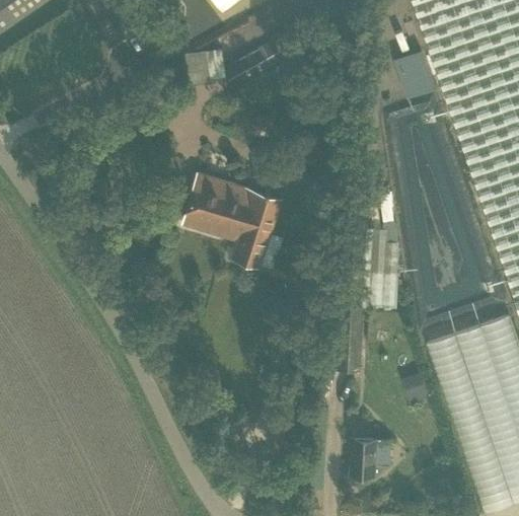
[(0,0),(0,32),(48,0),(0,0)]
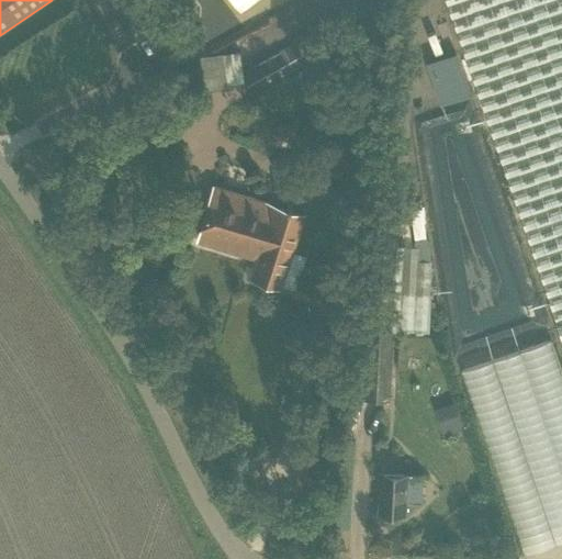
[(227,0),(238,14),(257,0),(227,0)]
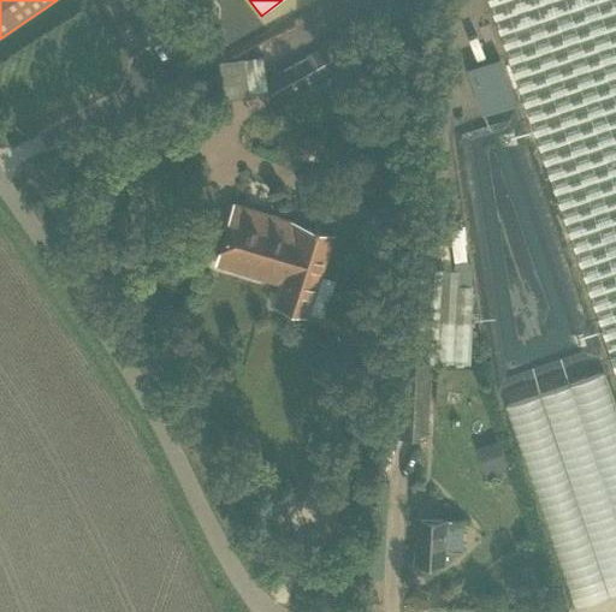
[(615,0),(487,0),(610,358),(615,375),(615,0)]
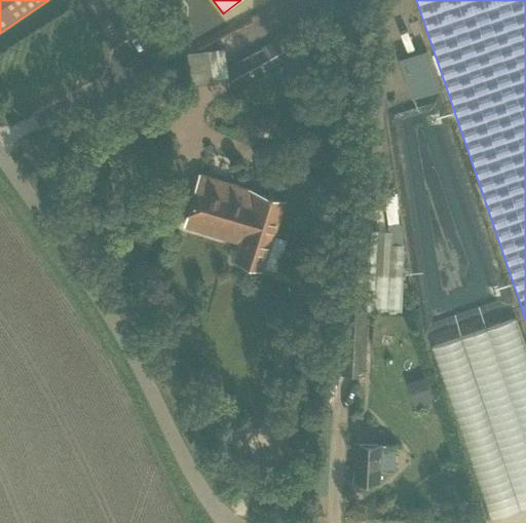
[(299,57),(288,36),(225,70),(236,89),(299,57)]
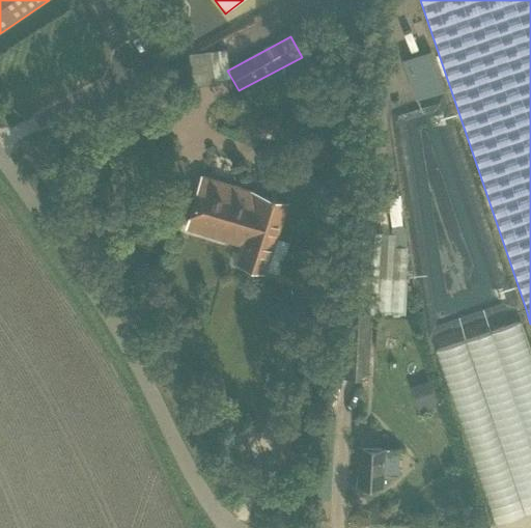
[(188,53),(189,82),(227,80),(225,51),(188,53)]
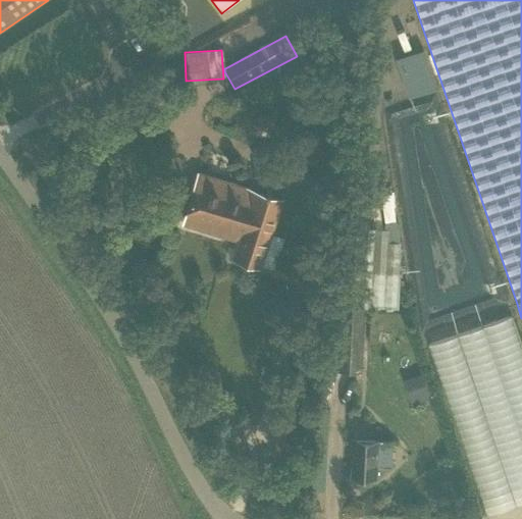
[(430,83),(432,82),(422,51),(398,60),(408,90),(406,90),(410,100),(433,92),(430,83)]
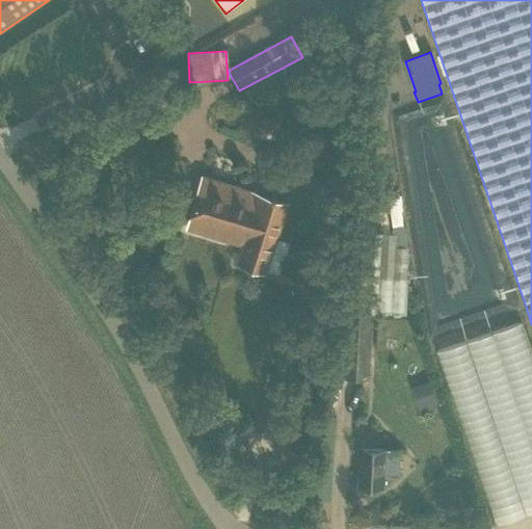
[(358,162),(345,158),(331,194),(346,200),(358,162)]
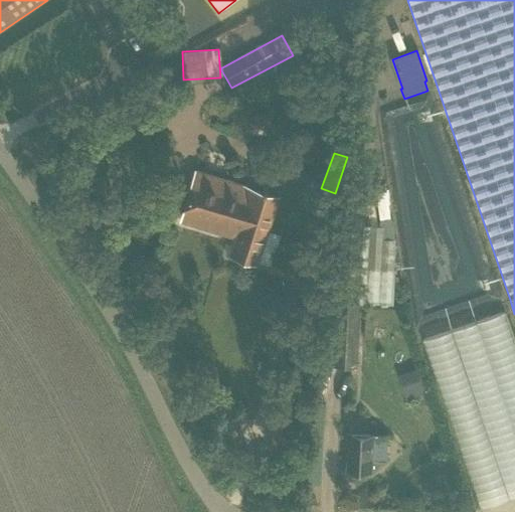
[(254,207),(259,194),(196,175),(182,221),(228,235),(236,209),(238,210),(241,203),(254,207)]
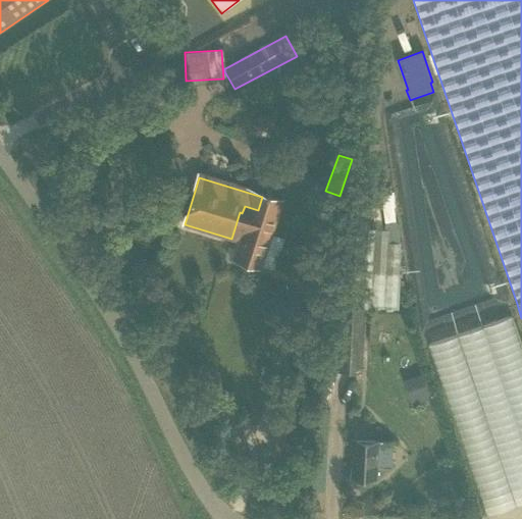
[(240,212),(231,239),(242,242),(237,260),(259,267),(279,202),(269,199),(270,196),(267,195),(266,198),(262,197),(258,210),(245,206),(242,213),(240,212)]
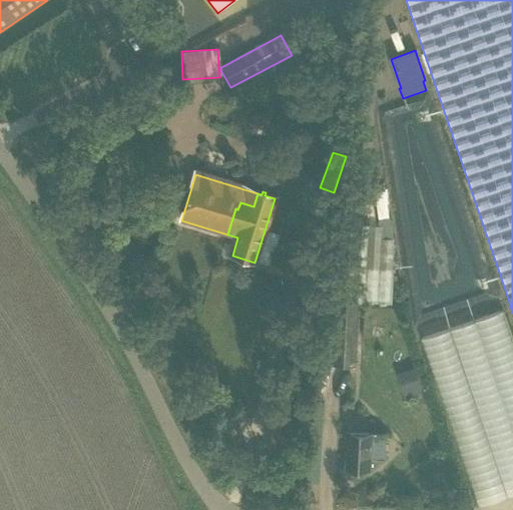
[(331,365),(356,367),(359,305),(391,306),(394,273),(392,273),(393,239),(380,239),(381,226),(343,224),(339,303),(333,303),(331,330),(329,365),(331,365)]
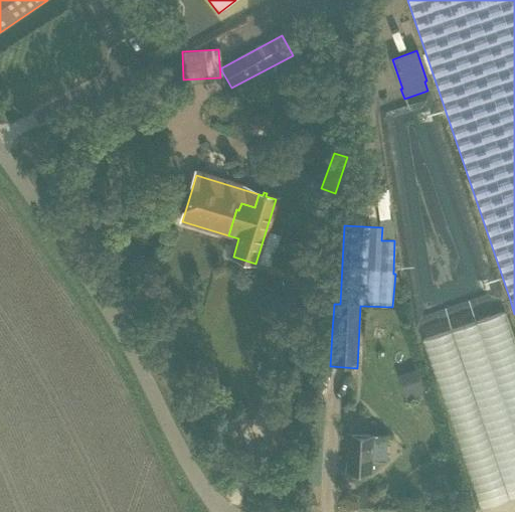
[(480,511),(514,498),(514,343),(506,315),(421,342),(480,511)]
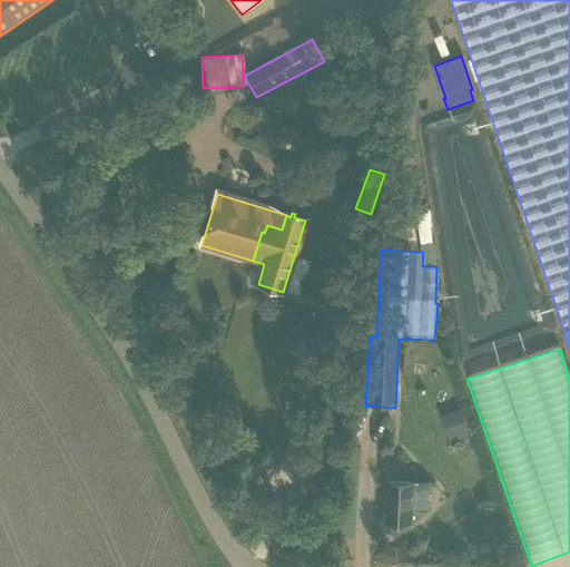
[(462,410),(448,416),(458,443),(472,439),(462,410)]
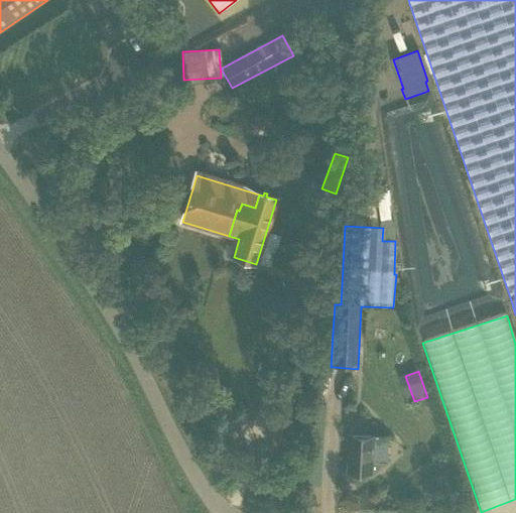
[(373,465),(386,466),(388,438),(349,436),(347,474),(372,475),(373,465)]
